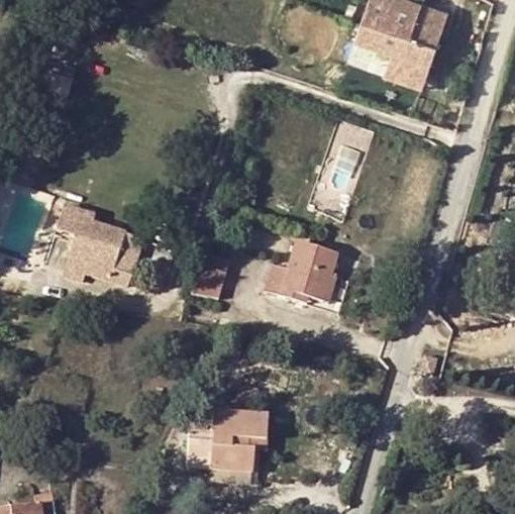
[(425,76),(449,9),(423,0),(370,0),(356,37),(394,52),(390,63),(425,76)]
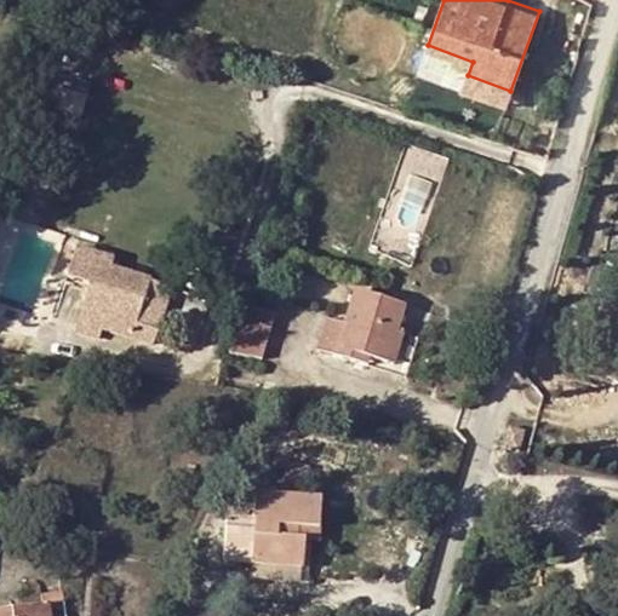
[(55,84),(87,92),(91,79),(58,69),(55,84)]
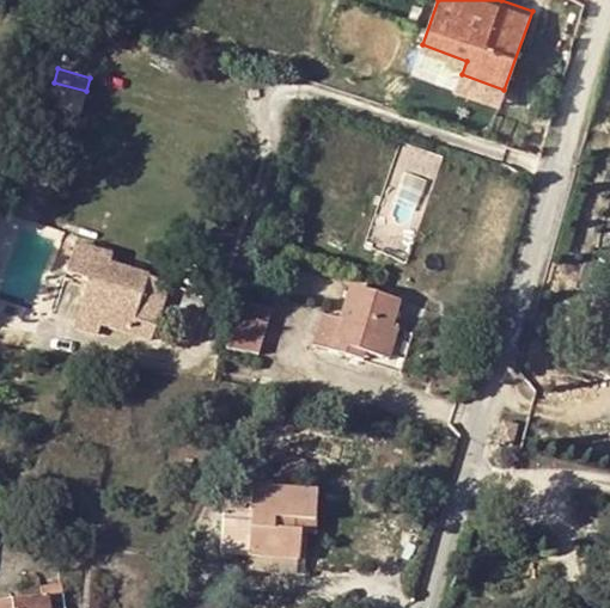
[(504,90),(462,74),(457,87),(500,102),(504,90)]
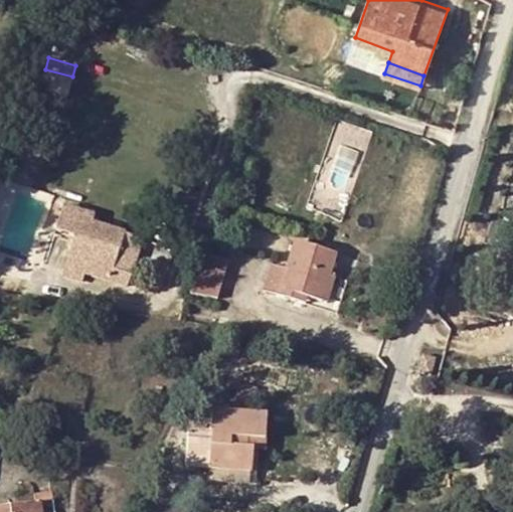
[(67,94),(72,76),(45,69),(39,67),(29,102),(39,105),(44,88),(67,94)]
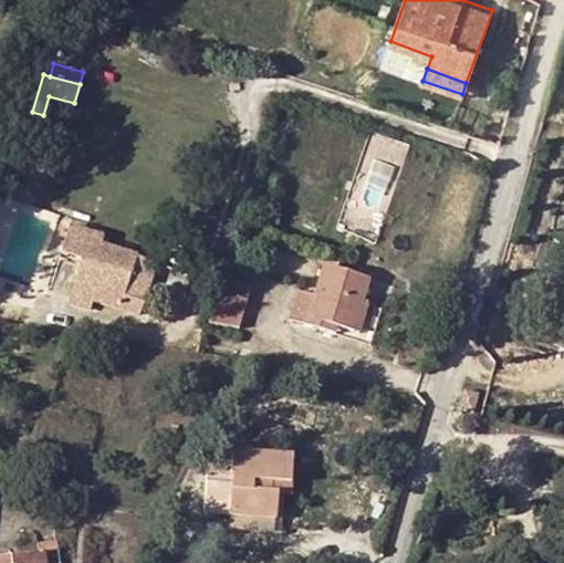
[(11,179),(7,194),(20,198),(21,193),(22,190),(16,189),(18,181),(11,179)]
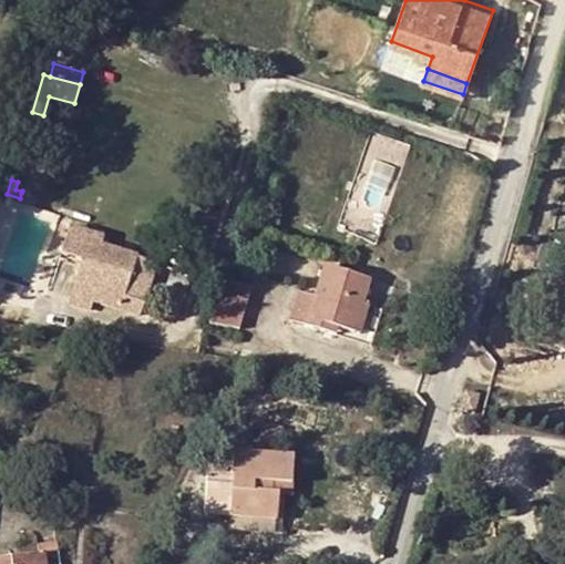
[(39,198),(21,193),(20,198),(37,204),(39,198)]
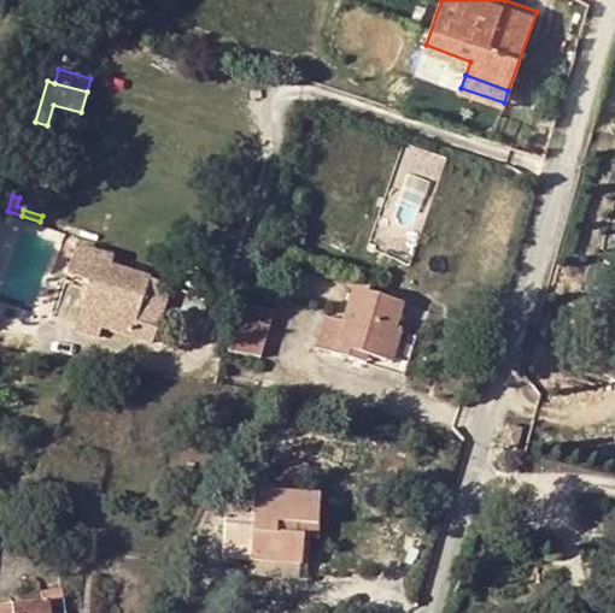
[(101,322),(133,330),(150,275),(111,263),(113,254),(77,243),(69,270),(89,277),(78,313),(101,322)]
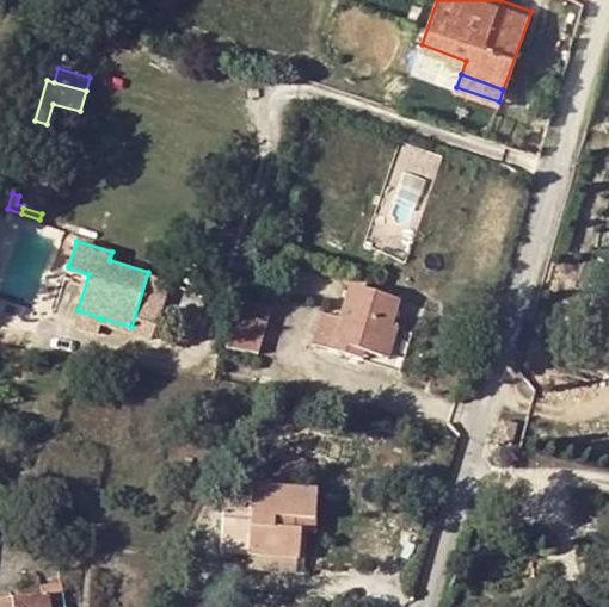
[(153,334),(171,279),(148,272),(131,327),(153,334)]
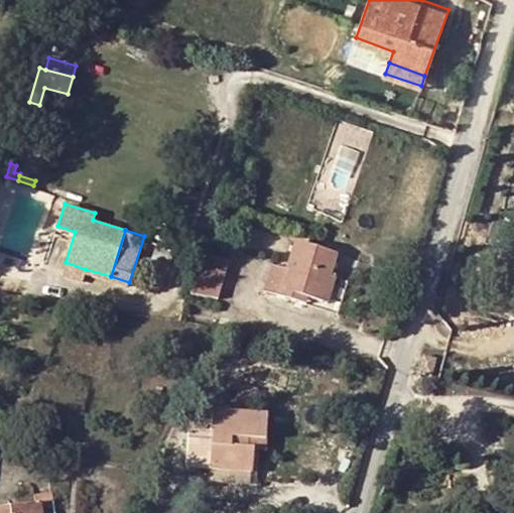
[(272,263),(264,287),(296,297),(298,291),(308,294),(324,299),(331,273),(338,252),(295,239),(286,267),(272,263)]
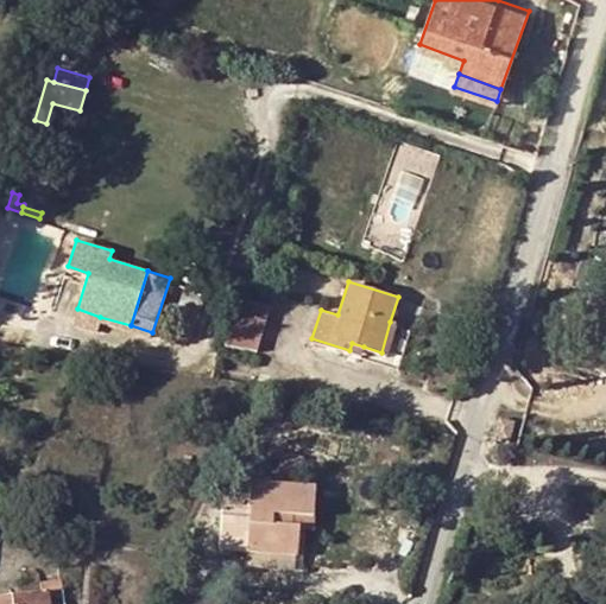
[(270,305),(239,297),(227,339),(258,348),(270,305)]
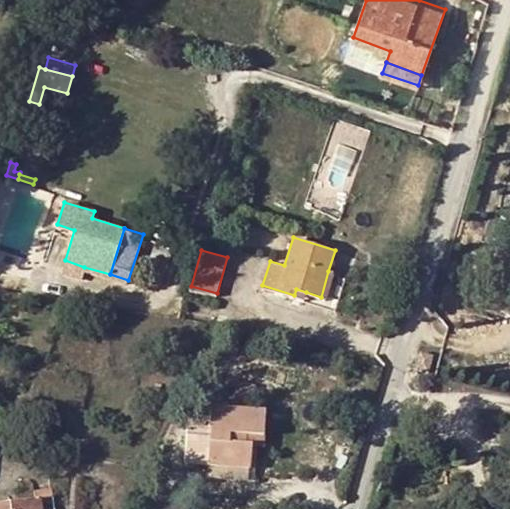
[(84,267),(65,260),(62,270),(81,276),(84,267)]
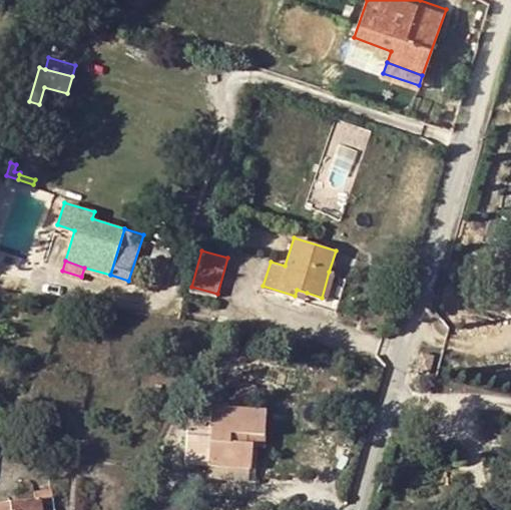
[(329,272),(322,298),(327,299),(335,274),(329,272)]
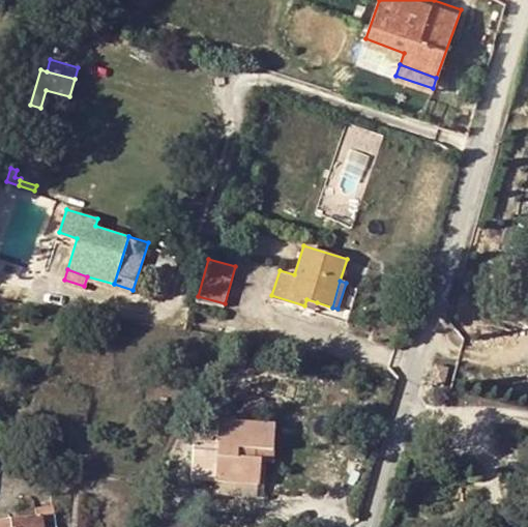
[(306,299),(304,305),(315,309),(317,302),(306,299)]
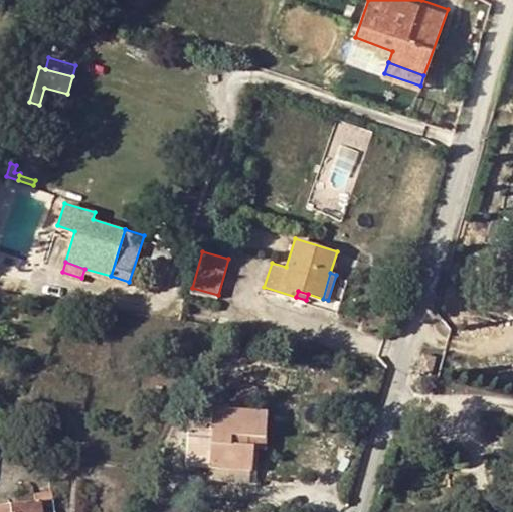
[(433,370),(438,354),(425,351),(421,366),(433,370)]
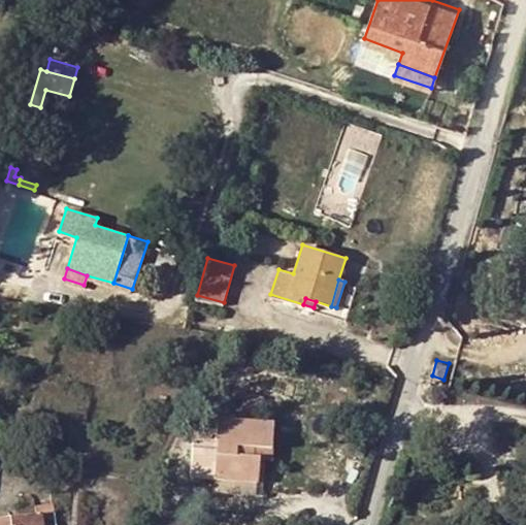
[(240,415),(259,419),(266,396),(247,391),(240,415)]
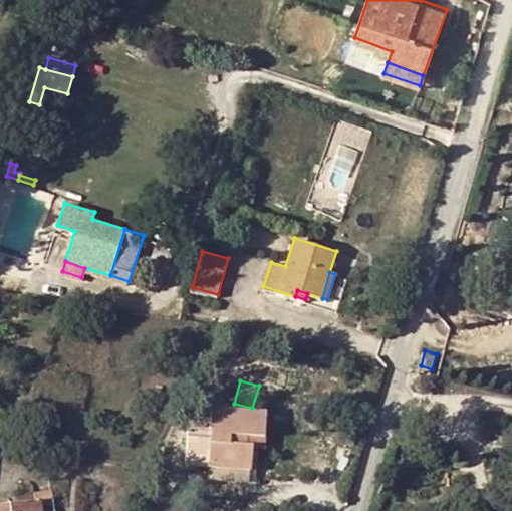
[(247,435),(264,436),(267,411),(213,408),(209,465),(252,468),(253,446),(253,444),(247,444),(247,435)]
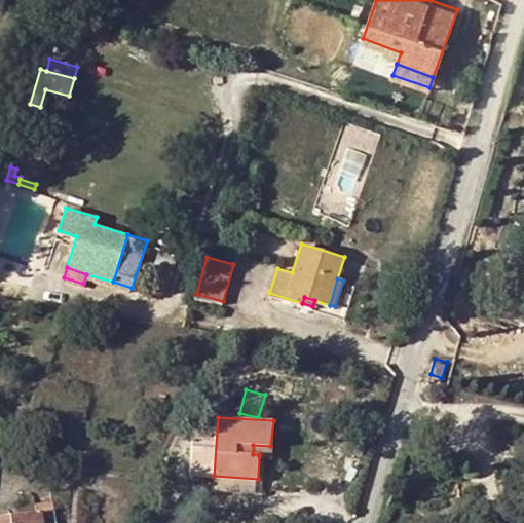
[(253,454),(259,454),(259,456),(270,457),(270,446),(253,445),(253,454)]
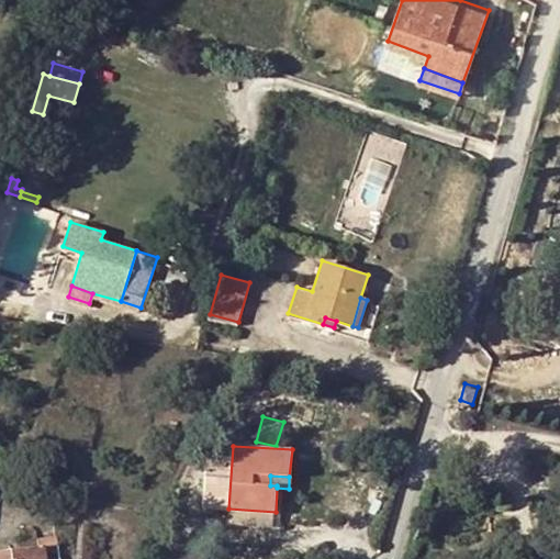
[(60,558),(57,534),(38,537),(40,546),(2,551),(0,551),(0,558),(60,558)]
